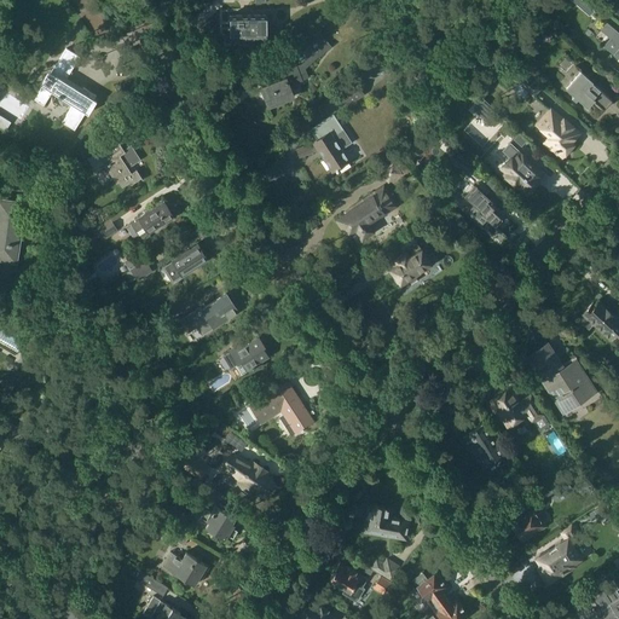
[(595,0),(574,0),(591,16),(601,5),(595,0)]
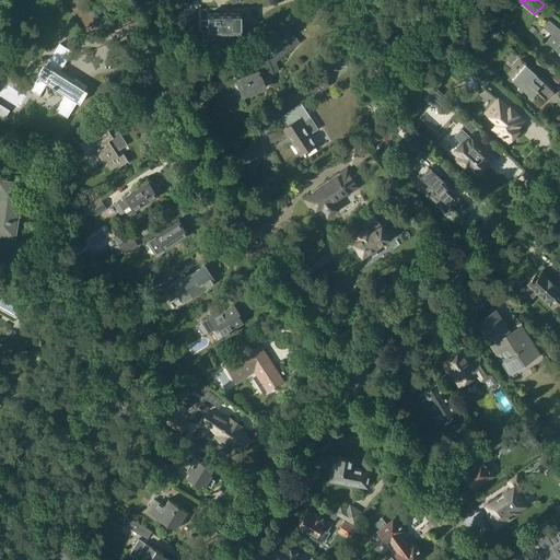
[(241,13),(208,13),(208,34),(242,33),(241,13)]
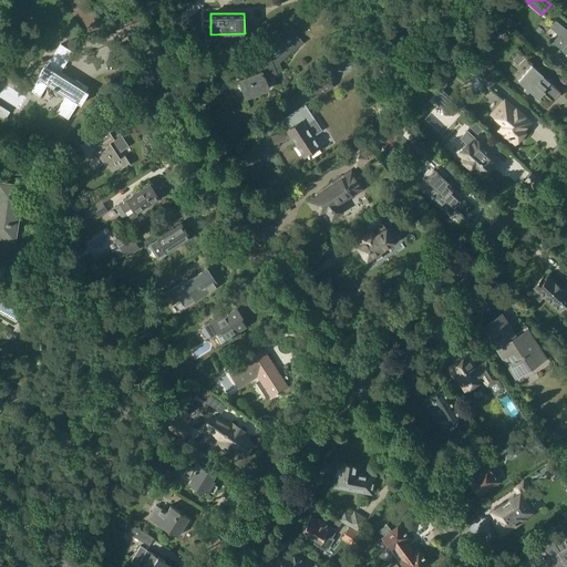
[(259,65),(261,72),(239,80),(246,98),(269,88),(266,79),(277,74),(277,73),(284,71),(280,62),(292,51),(292,52),(303,42),(291,28),(281,38),(289,48),(276,60),(259,65)]
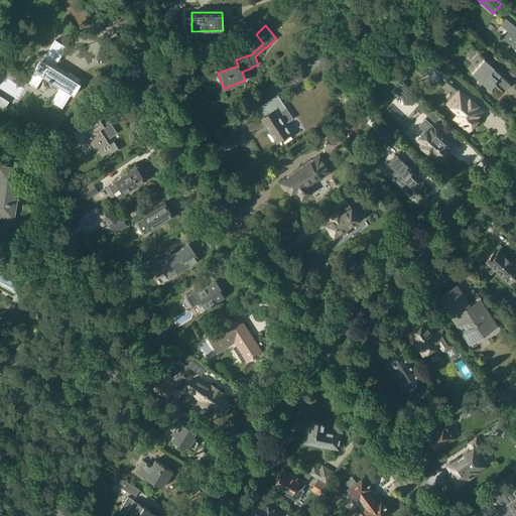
[(509,32),(504,38),(515,47),(515,26),(512,29),(509,32)]
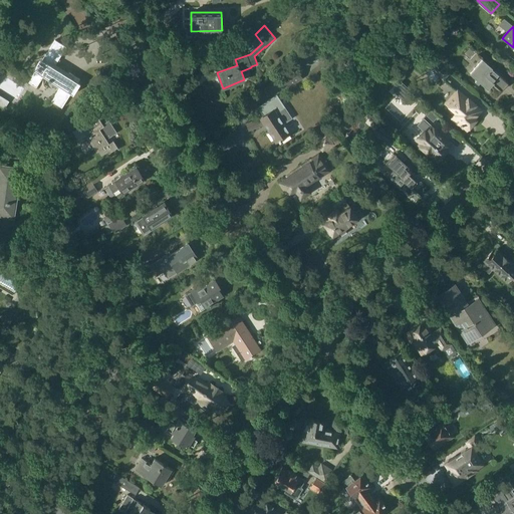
[(314,38),(313,48),(320,49),(321,39),(314,38)]
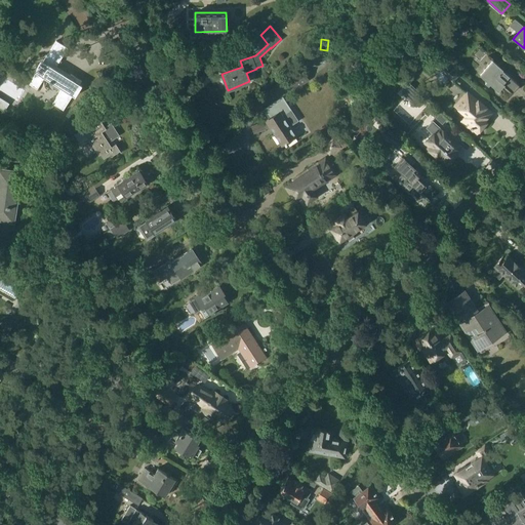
[(37,71),(29,84),(37,89),(44,77),(62,88),(54,99),(52,104),(63,110),(66,107),(81,81),(71,74),(71,75),(56,66),(66,50),(68,48),(56,41),(54,43),(41,66),(38,72),(37,71)]
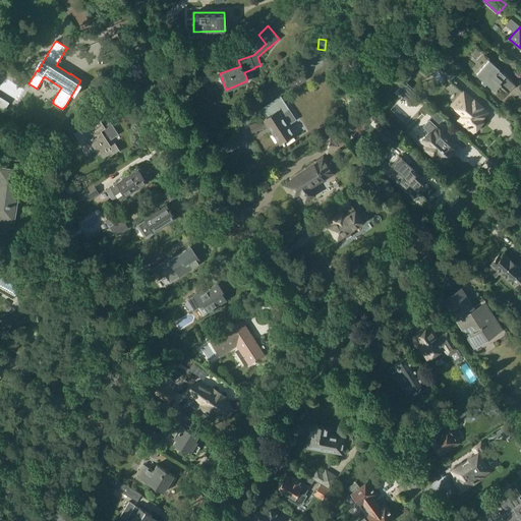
[(308,46),(302,53),(310,60),(316,53),(308,46)]
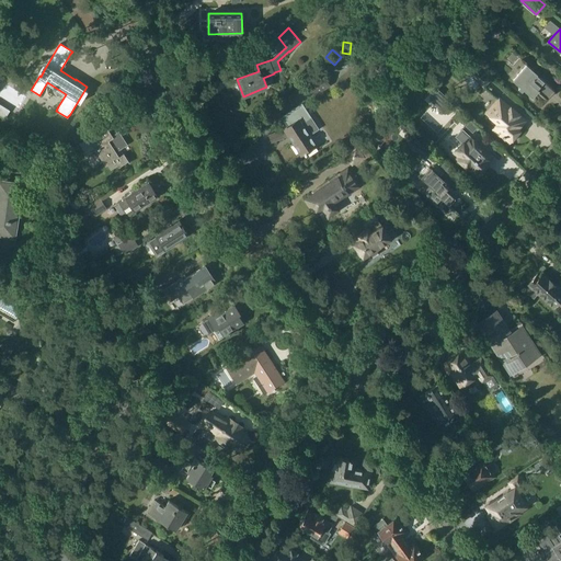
[(470,76),(466,81),(474,89),(479,83),(484,88),(491,79),(473,65),(467,72),(470,76)]
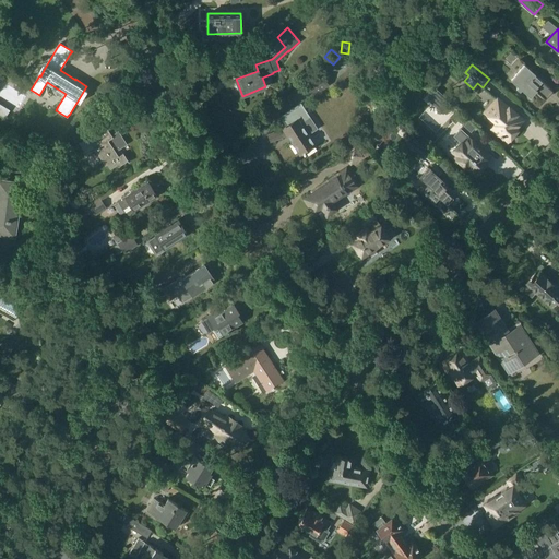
[(521,88),(531,97),(536,91),(545,98),(552,90),(535,74),(535,73),(524,64),(511,80),(518,85),(516,87),(520,91),(521,88)]
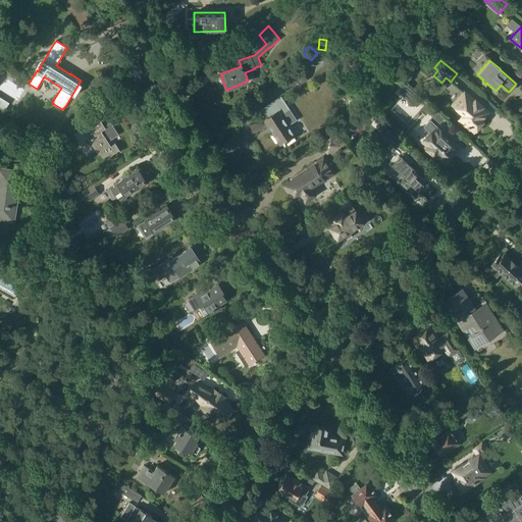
[(300,68),(285,77),(294,89),(308,80),(300,68)]
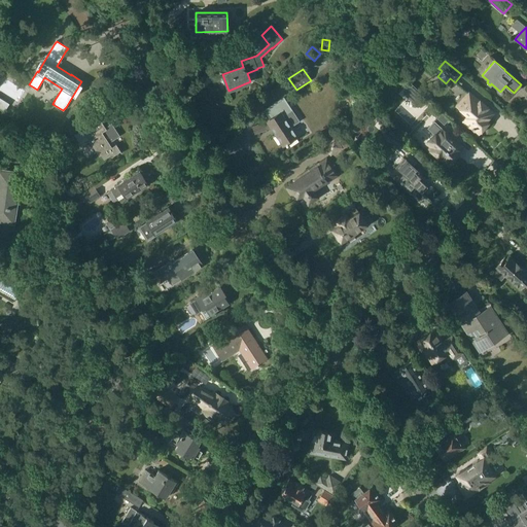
[(426,97),(417,89),(408,98),(417,107),(426,97)]
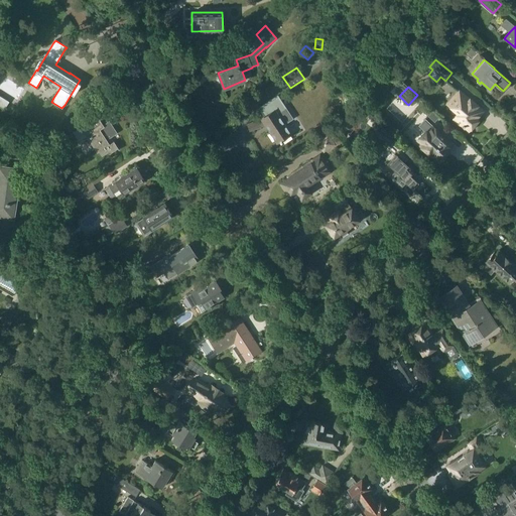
[(483,115),(482,114),(485,110),(459,89),(445,104),(457,113),(452,119),(469,134),(481,119),(480,118),(483,115)]
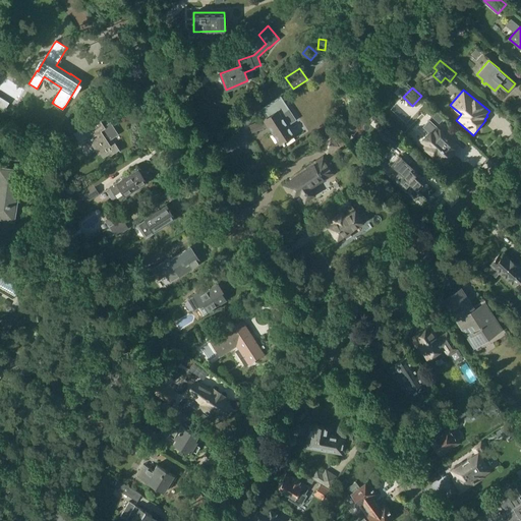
[(264,119),(264,120),(250,125),(252,131),(268,125),(280,143),(282,141),(283,142),(285,141),(284,140),(293,134),(287,125),(295,119),(280,97),(262,109),(268,117),(264,119)]
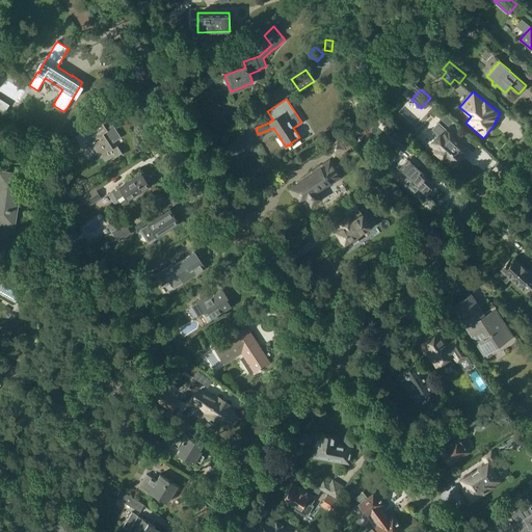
[(437,110),(416,134),(453,168),(476,144),(437,110)]
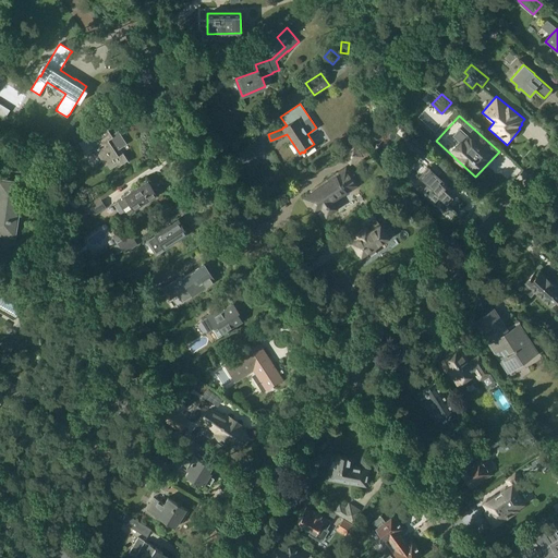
[(95,149),(105,165),(107,164),(110,168),(117,164),(118,166),(128,160),(123,153),(118,156),(116,152),(126,144),(121,134),(114,138),(107,128),(95,135),(96,137),(93,141),(89,136),(79,143),(86,155),(95,149)]
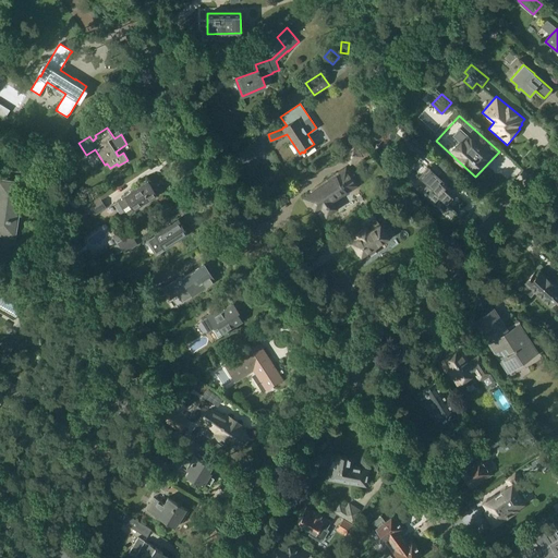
[(354,145),(343,153),(350,165),(362,156),(354,145)]
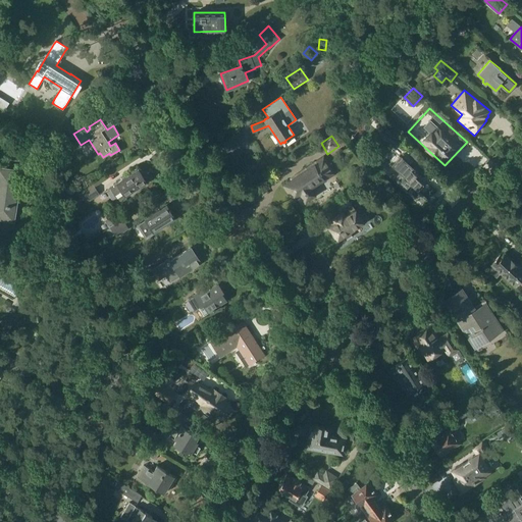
[(315,195),(311,189),(334,173),(323,157),(314,164),(314,165),(283,186),(293,199),(300,195),(305,202),(315,195)]
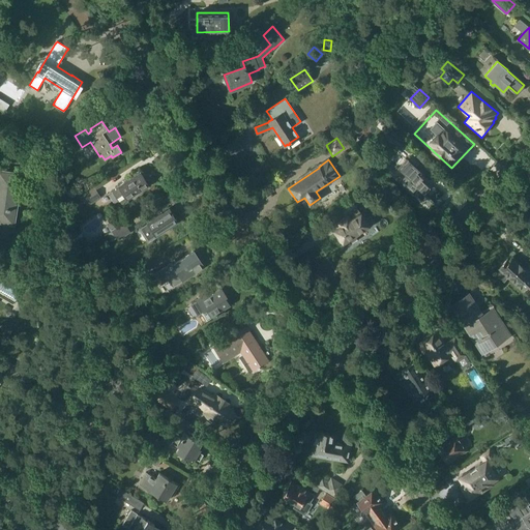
[(408,188),(408,189),(413,195),(414,195),(415,195),(416,194),(416,193),(416,192),(418,188),(422,193),(423,194),(424,194),(424,193),(429,188),(430,188),(430,187),(430,186),(424,181),(427,178),(427,177),(425,176),(422,172),(412,163),(408,159),(407,159),(406,159),(399,167),(399,168),(399,169),(404,173),(401,177),(400,177),(399,177),(398,178),(399,179),(404,184),(405,184),(405,183),(406,184),(405,185),(405,186),(405,187),(406,187),(407,187),(408,188)]
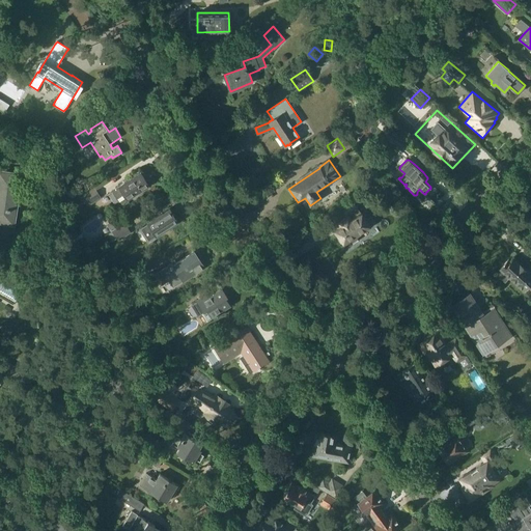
[(0,221),(12,224),(20,175),(0,172),(0,221)]
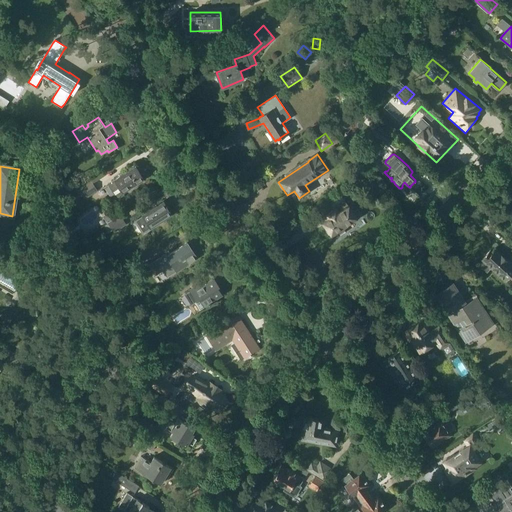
[(135,166),(114,180),(108,184),(115,195),(121,191),(122,192),(143,178),(135,166)]
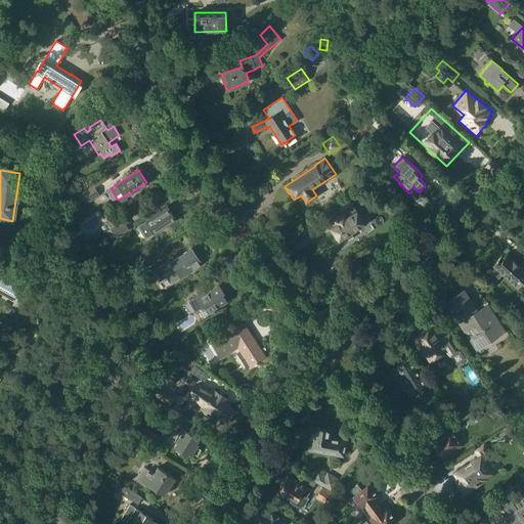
[(373,191),(380,184),(373,177),(365,184),(373,191)]
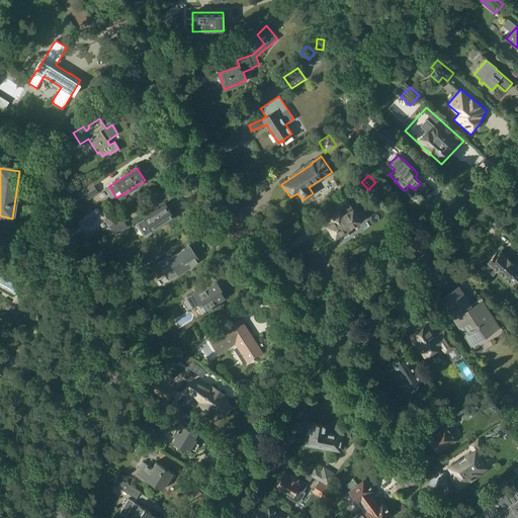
[(78,192),(83,199),(85,197),(88,200),(99,192),(92,182),(78,192)]
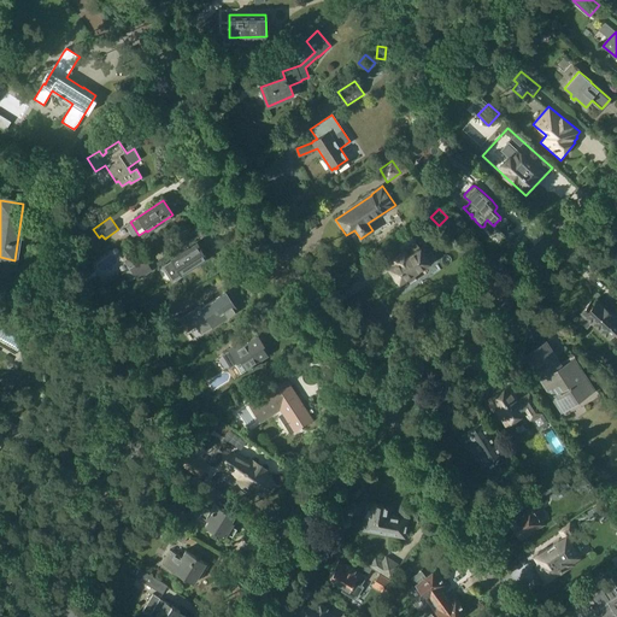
[(411,233),(398,241),(405,252),(393,259),(397,264),(389,268),(392,274),(393,277),(395,281),(398,283),(405,278),(409,285),(417,278),(413,274),(430,264),(411,233)]
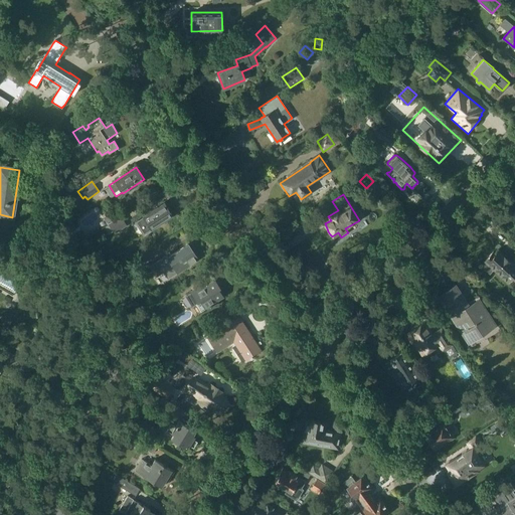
[(143,216),(144,216),(135,222),(142,233),(171,215),(164,203),(143,216)]
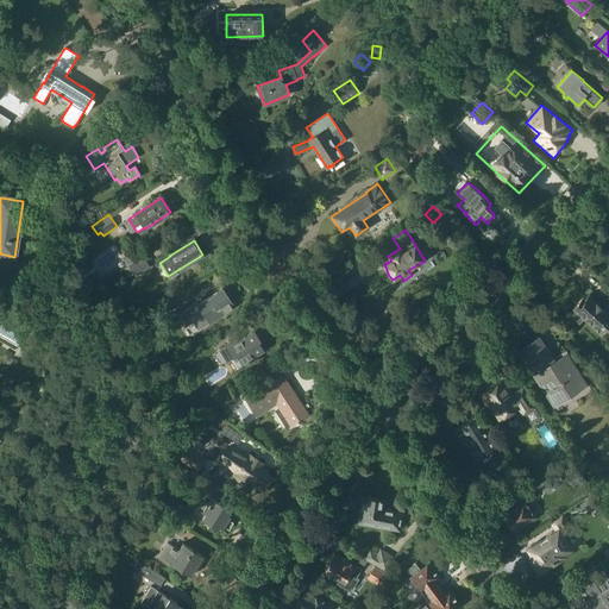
[(124,269),(129,276),(133,274),(136,277),(151,267),(143,256),(124,269)]
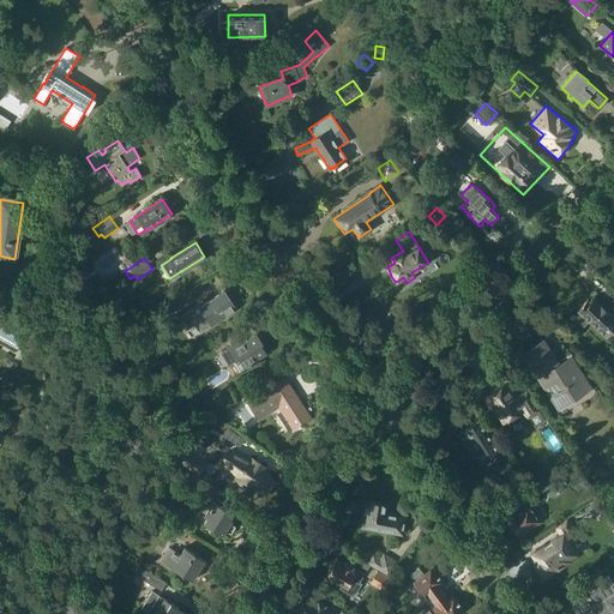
[(194,311),(192,308),(178,318),(186,330),(200,321),(200,320),(205,317),(211,326),(236,309),(224,290),(199,307),(194,311)]
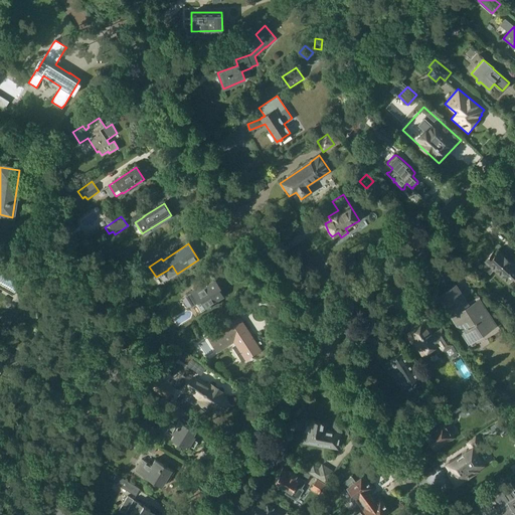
[(486,262),(482,266),(490,274),(494,269),(507,282),(514,289),(514,256),(510,261),(499,250),(497,252),(494,250),(485,261),(486,262)]
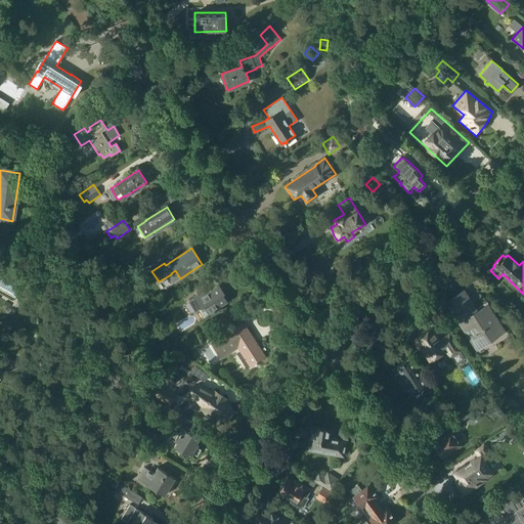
[(195,311),(201,308),(204,306),(209,314),(214,311),(215,311),(217,313),(223,309),(221,306),(228,302),(223,294),(224,293),(219,285),(207,292),(205,289),(193,296),(194,298),(188,301),(195,311)]
